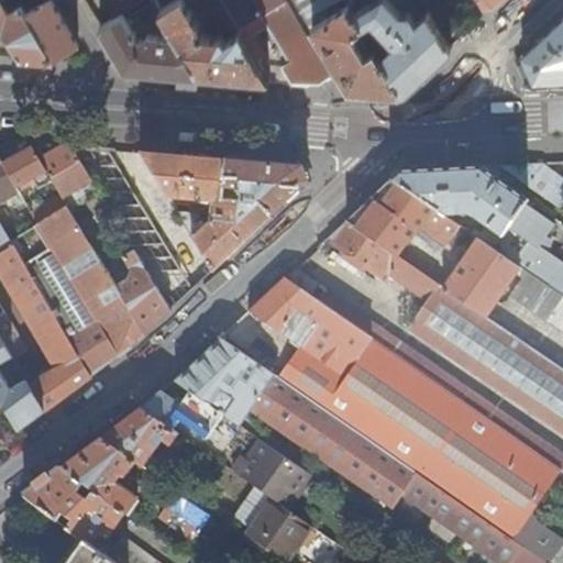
[(33,58),(54,59),(43,40),(26,12),(19,0),(11,0),(17,8),(9,13),(0,0),(0,23),(7,35),(20,57),(33,58)]
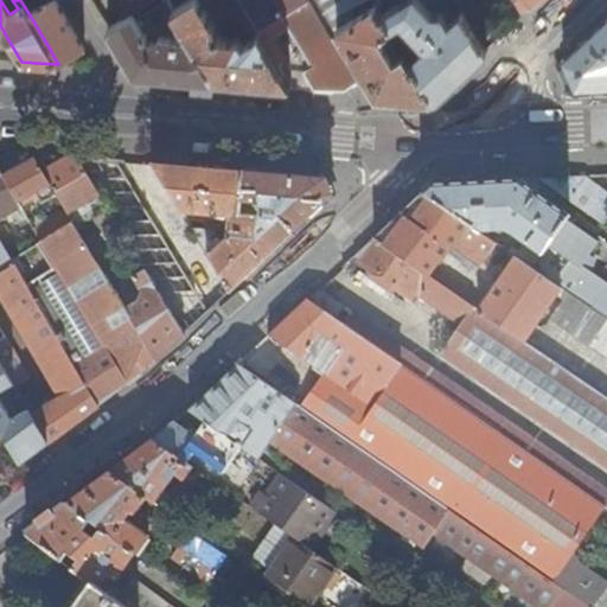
[(58,64),(87,49),(72,26),(57,0),(52,0),(29,13),(46,43),(58,64)]
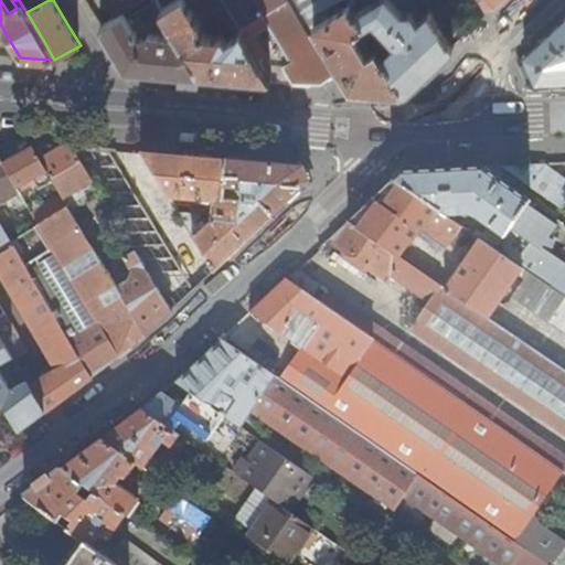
[(103,27),(128,68),(160,71),(202,75),(163,9),(159,0),(146,0),(115,19),(103,27)]
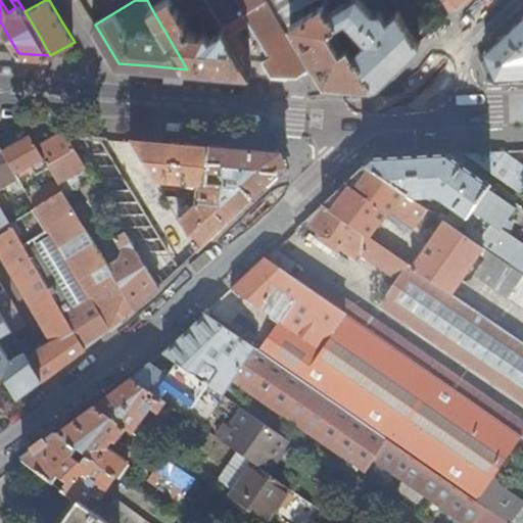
[(106,17),(135,0),(101,0),(98,2),(106,17)]
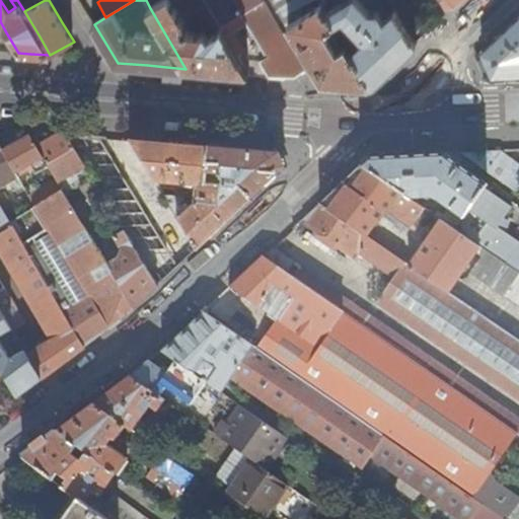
[(146,0),(150,8),(163,0),(146,0)]
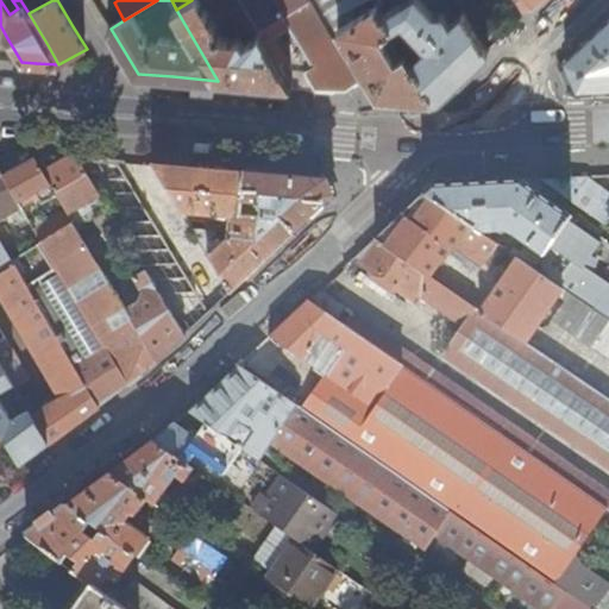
[(250,83),(295,87),(242,0),(192,0),(176,10),(218,81),(250,83)]
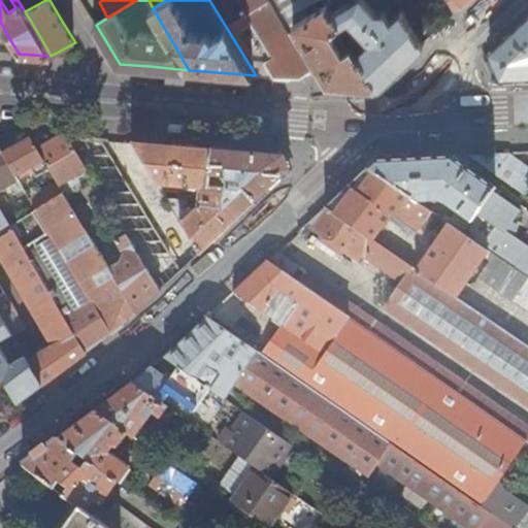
[(239,0),(275,58),(288,78),(302,79),(305,76),(312,71),(276,11),(266,17),(264,12),(260,6),(265,3),(269,1),(269,0),(239,0)]
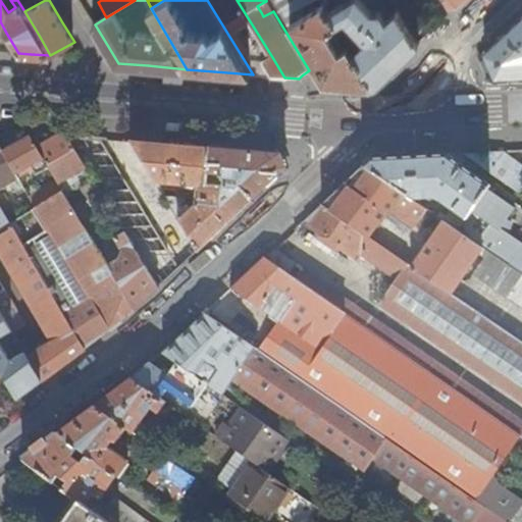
[(285,0),(279,4),(293,24),(324,5),(321,0),(285,0)]
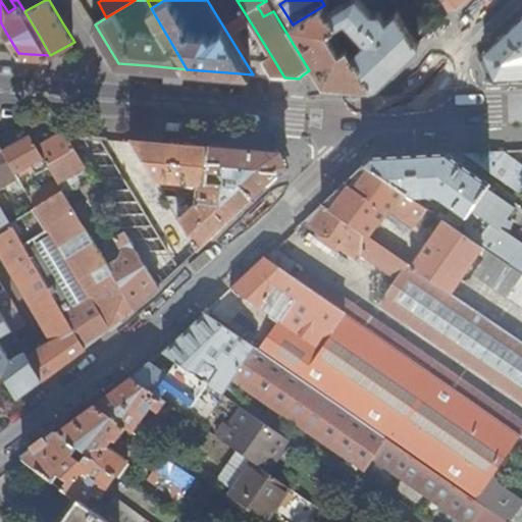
[(395,68),(420,45),(399,10),(387,21),(381,11),(372,11),(362,0),(350,0),(338,7),(333,0),(321,0),(324,5),(335,24),(336,24),(346,18),(364,41),(353,52),(359,61),(373,85),(377,85),(395,68)]
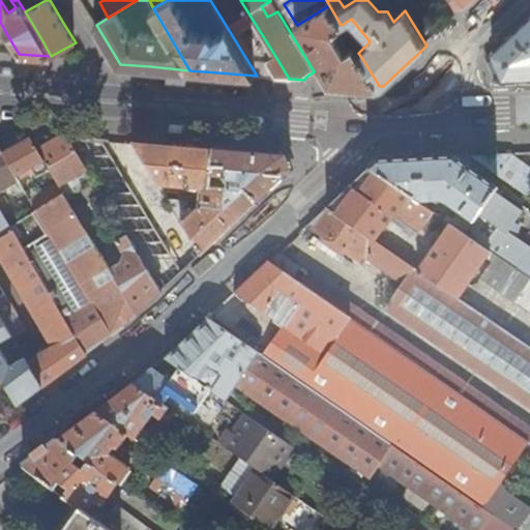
[(468,6),(474,0),(451,0),(457,8),(468,6)]
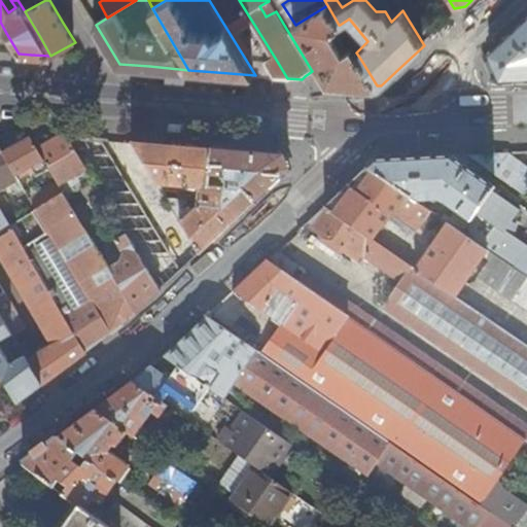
[(266,16),(276,11),(274,9),(272,5),(268,8),(265,3),(259,6),(264,12),(266,16)]
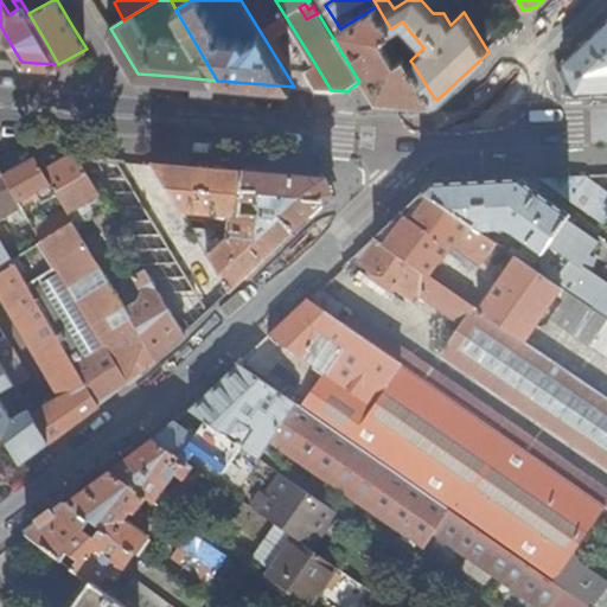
[(409,96),(434,98),(417,71),(410,61),(406,52),(396,58),(381,33),(390,29),(377,6),(340,29),(378,94),(409,96)]
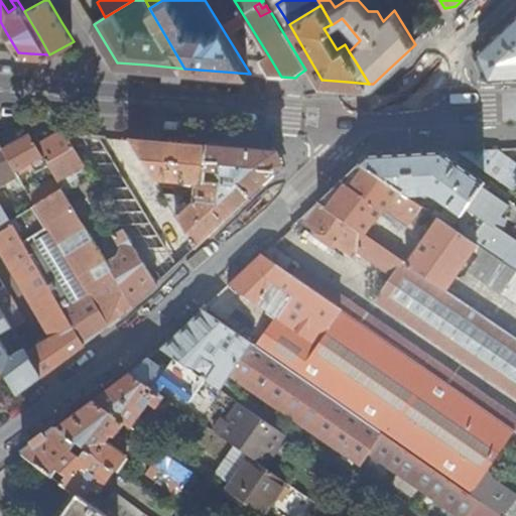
[(490,75),(515,73),(515,16),(480,51),(490,75)]
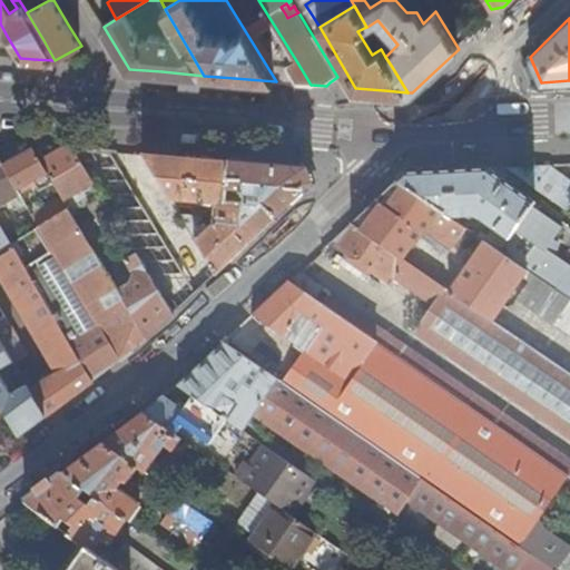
[(288,67),(296,84),(311,85),(297,62),(288,67)]
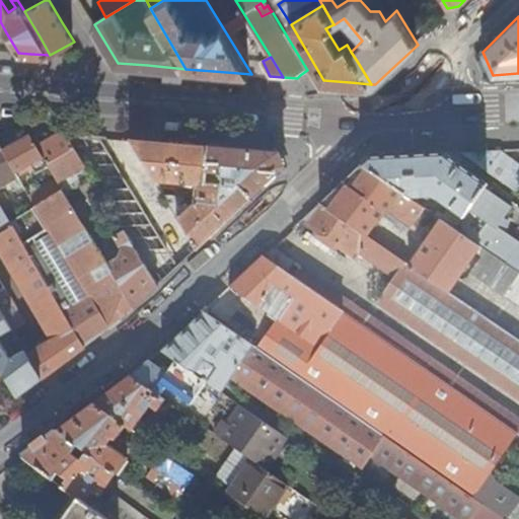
[(85,165),(65,133),(49,131),(26,130),(30,136),(46,162),(55,177),(61,189),(66,186),(63,178),(69,175),(77,190),(85,183),(77,170),(85,165)]
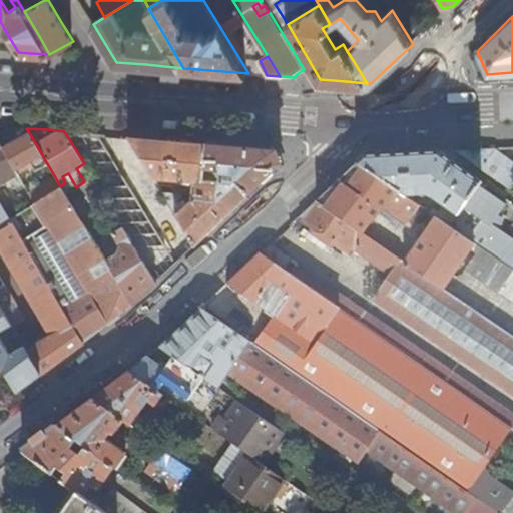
[(122,227),(155,283),(175,264),(97,134),(64,131),(84,163),(122,227)]
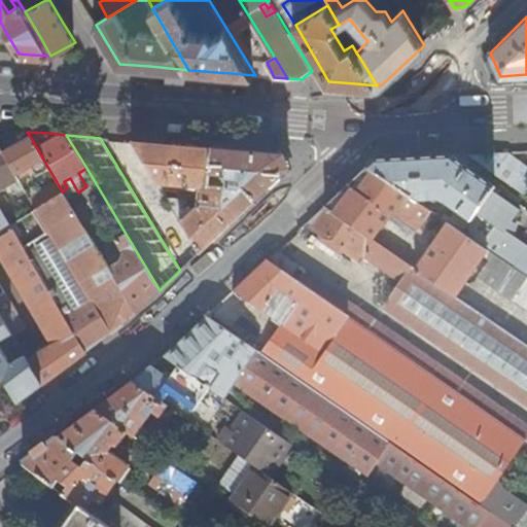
[(46,165),(31,138),(3,154),(18,179),(46,165)]
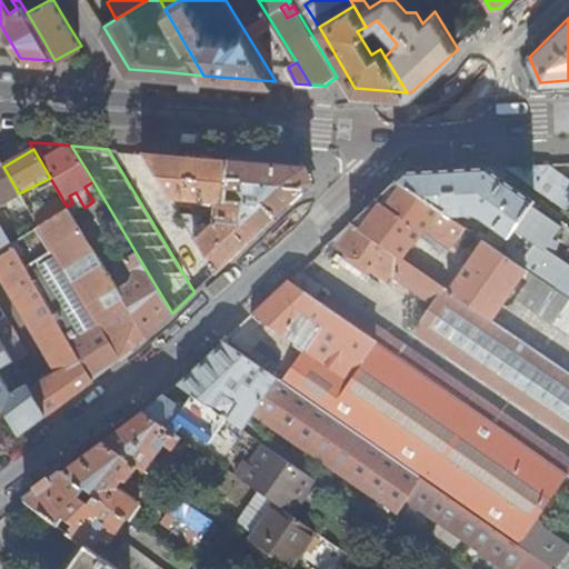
[(195,157),(145,152),(172,200),(217,202),(220,200),(227,200),(228,159),(195,157)]
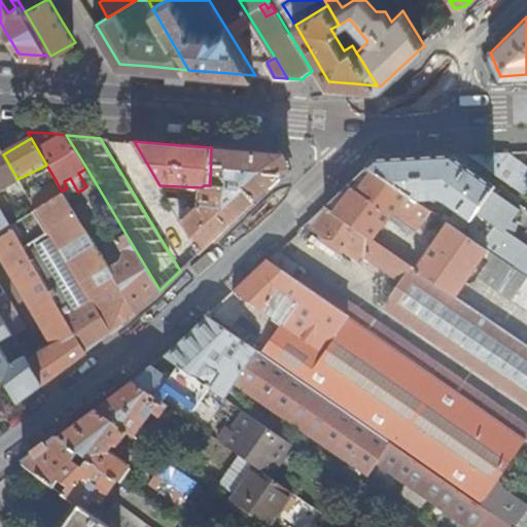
[(242,186),(255,201),(289,169),(284,154),(251,151),(211,147),(210,185),(241,188),(242,186)]
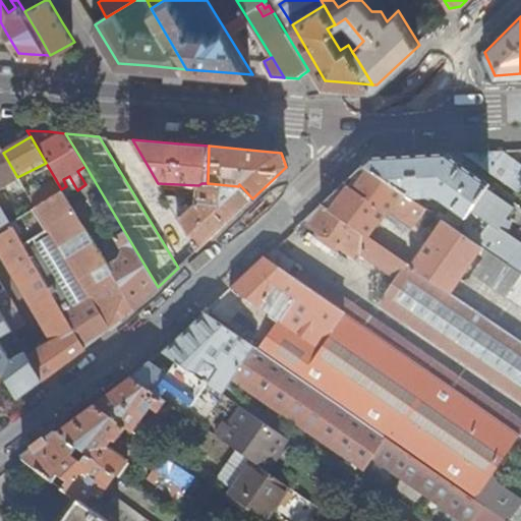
[(17,177),(3,153),(0,148),(0,204),(4,212),(10,208),(3,193),(1,195),(0,193),(0,188),(18,179),(17,177)]
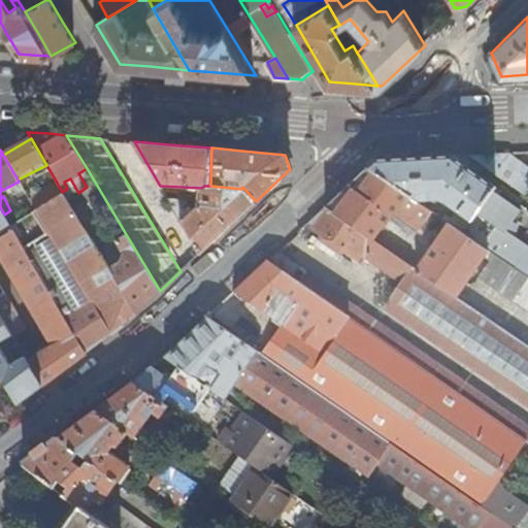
[(527,166),(507,153),(469,155),(527,196),(527,166)]
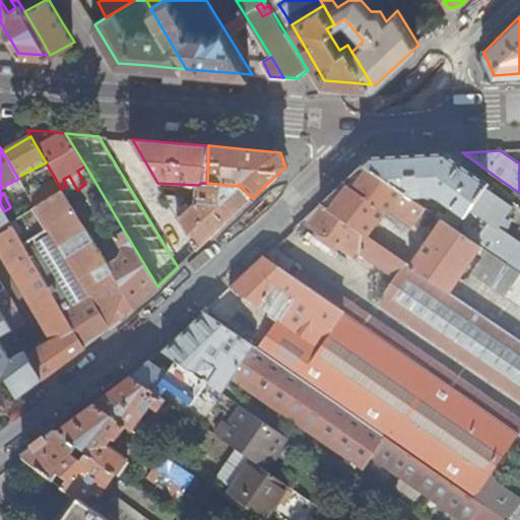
[(490,185),(446,153),(415,154),(372,157),(363,165),(413,200),(417,195),(423,199),(436,198),(440,200),(451,208),(446,215),(441,212),(438,216),(443,220),(457,230),(486,189),(490,185)]
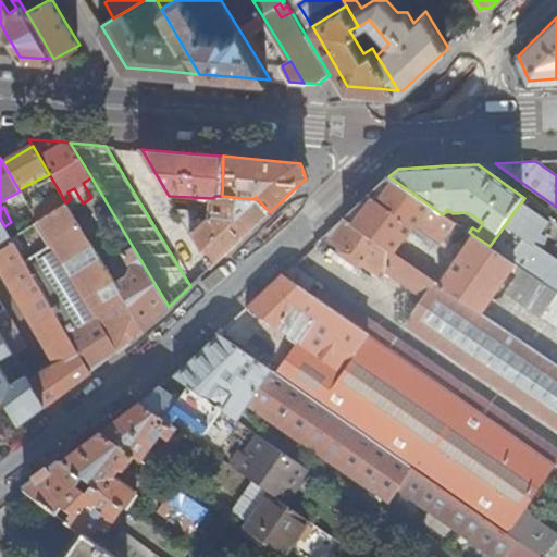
[(443,214),(388,176),(358,206),(406,239),(415,227),(442,246),(457,224),(443,214)]
